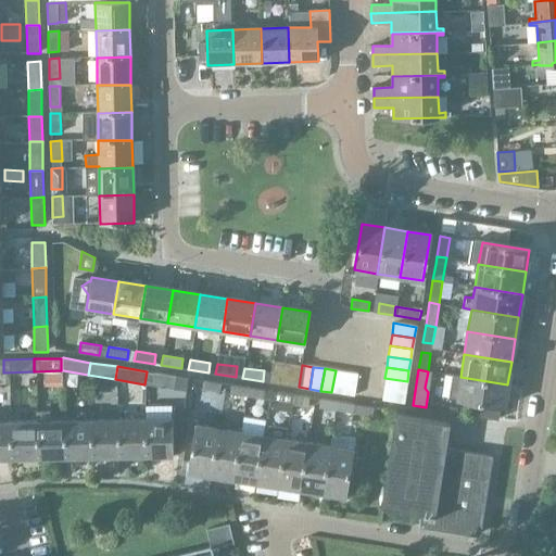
[(346,371),(336,370),(331,392),(342,394),(346,371)]
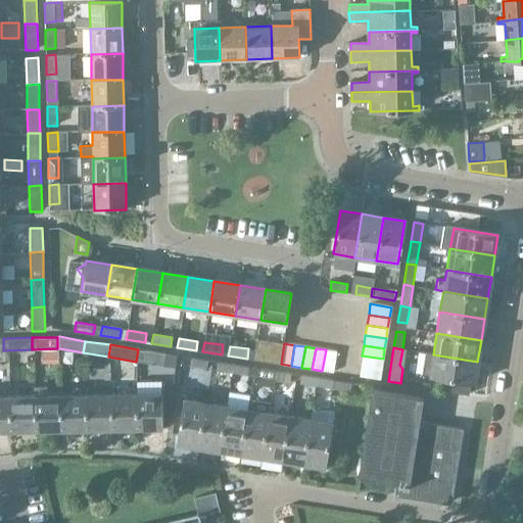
[(163,353),(138,349),(136,362),(162,366),(163,353)]
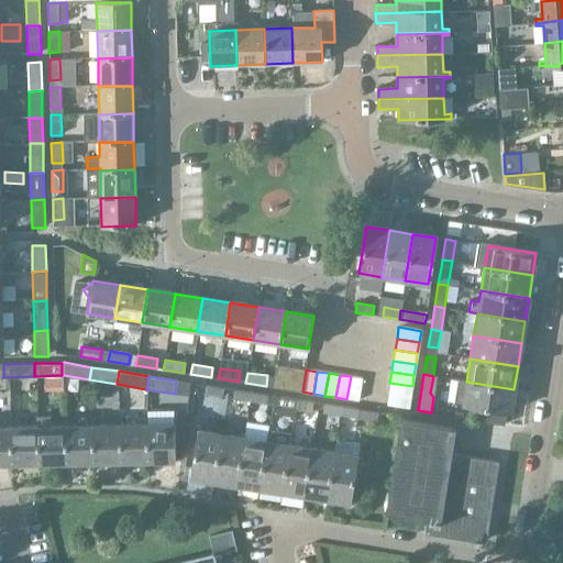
[(273,387),(293,390),(295,379),(274,376),(273,387)]
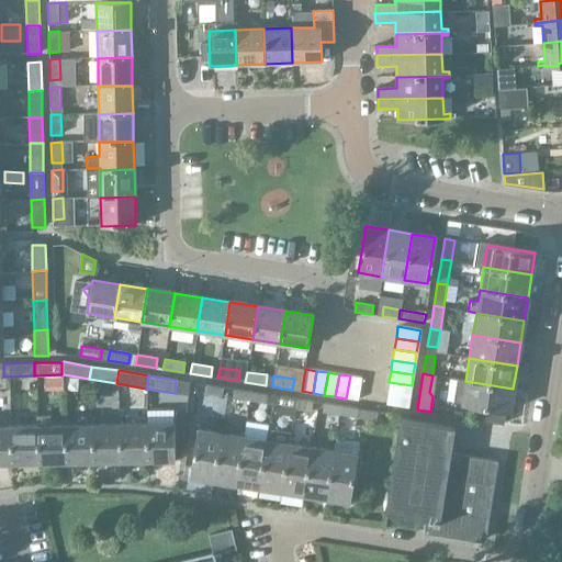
[(357,400),(361,378),(350,375),(346,398),(357,400)]
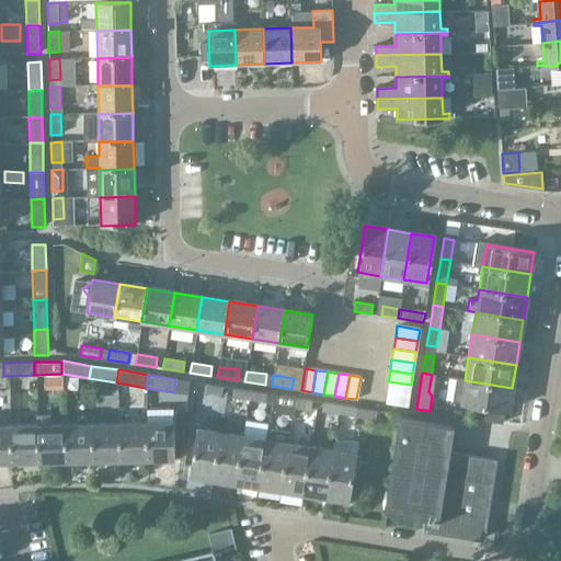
[(502,419),(503,410),(508,410),(512,388),(465,380),(462,392),(454,391),(453,401),(478,405),(476,419),(497,422),(502,419)]
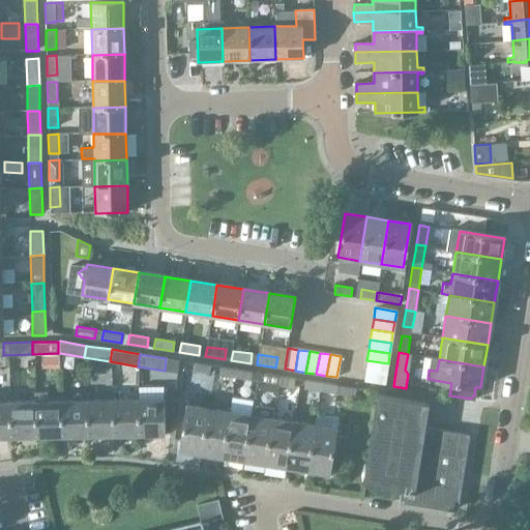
[(366,360),(365,371),(386,374),(388,363),(366,360)]
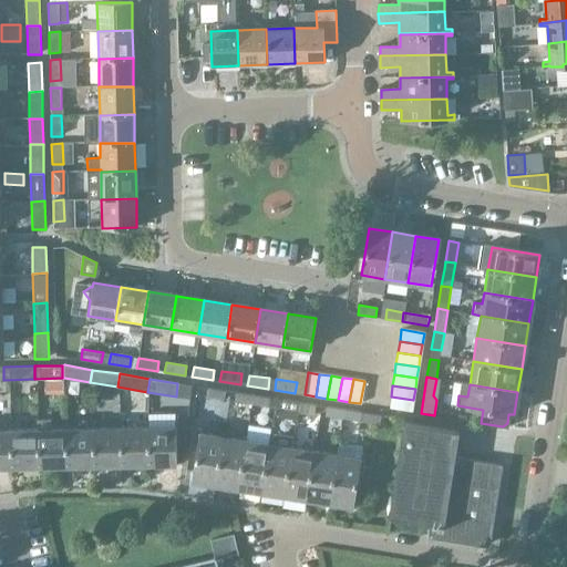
[(224,400),(225,390),(208,388),(206,397),(224,400)]
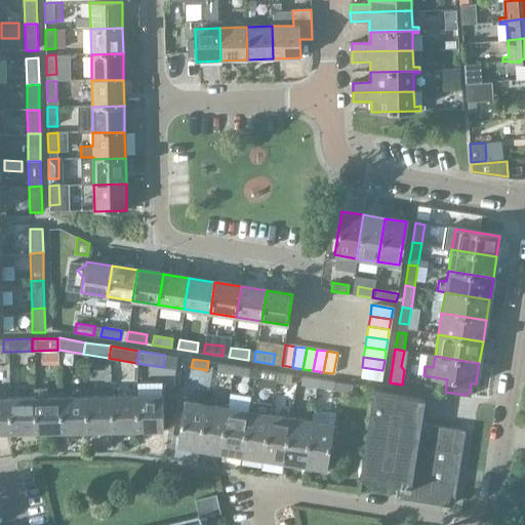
[(216,371),(233,374),(234,365),(218,363),(216,371)]
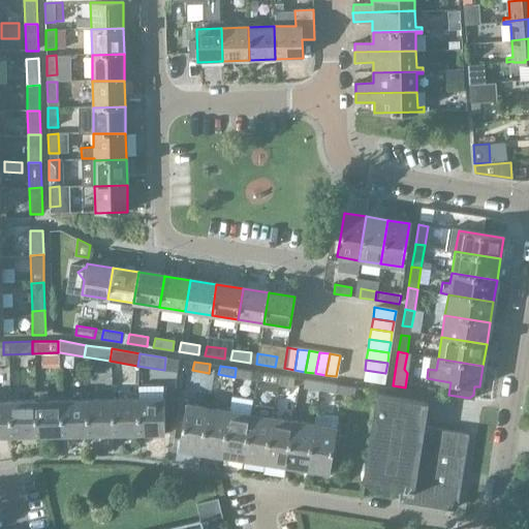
[(236,368),(235,377),(250,379),(252,371),(236,368)]
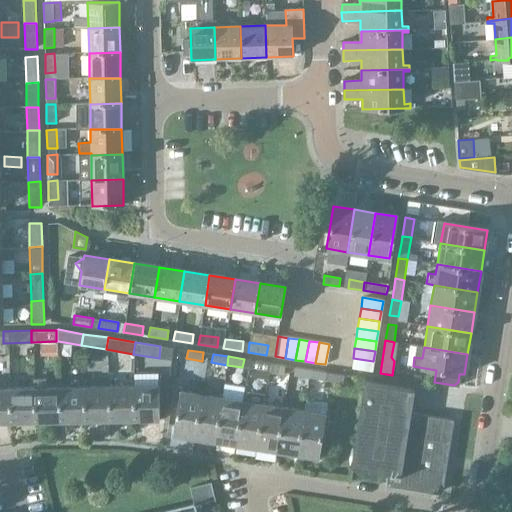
[(371,372),(373,361),(353,358),(351,368),(371,372)]
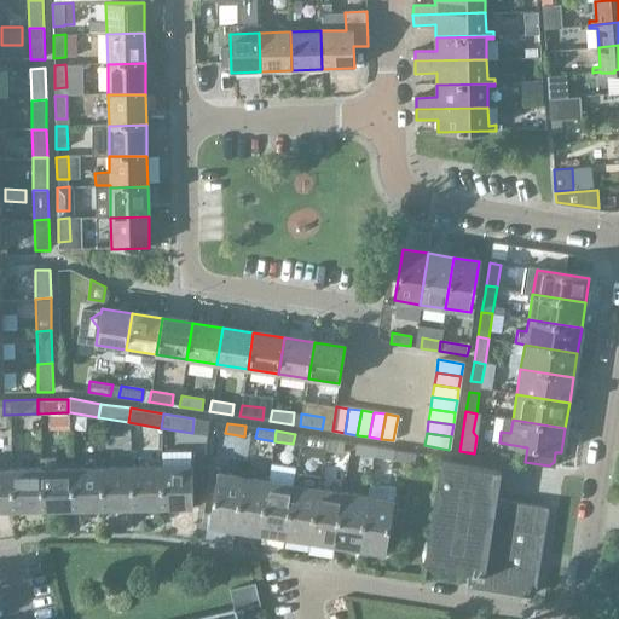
[(306,446),(324,449),(325,439),(307,435),(306,446)]
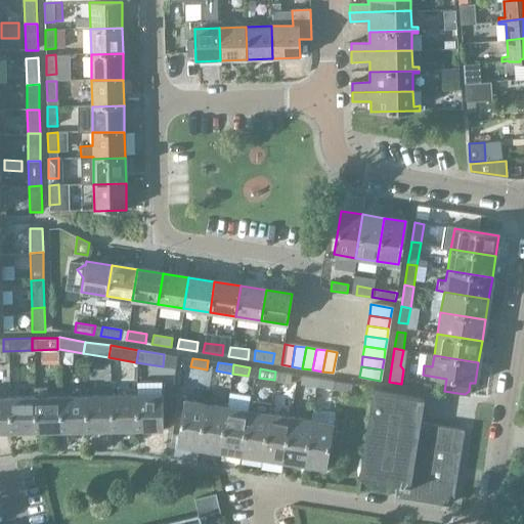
[(292,374),(275,372),(274,380),(291,383),(292,374)]
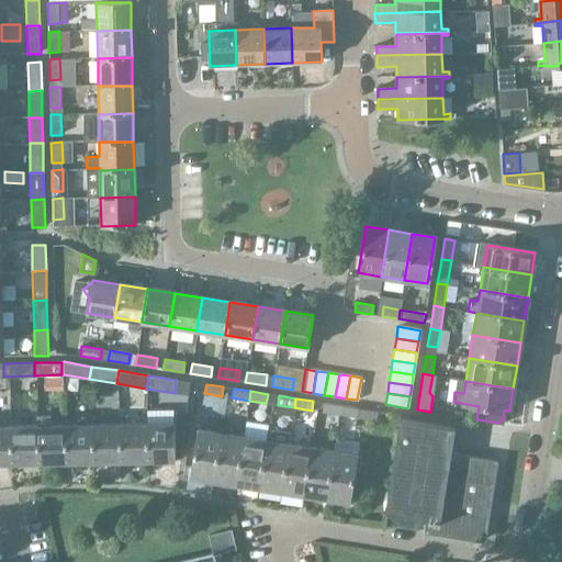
[(341,406),(324,403),(323,412),(339,414),(341,406)]
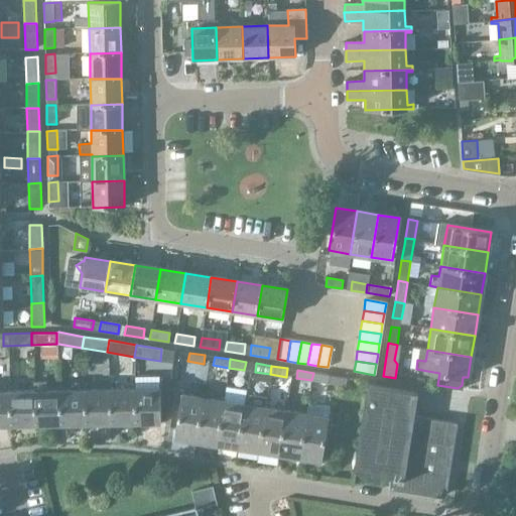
[(329,375),(313,373),(311,380),(328,383),(329,375)]
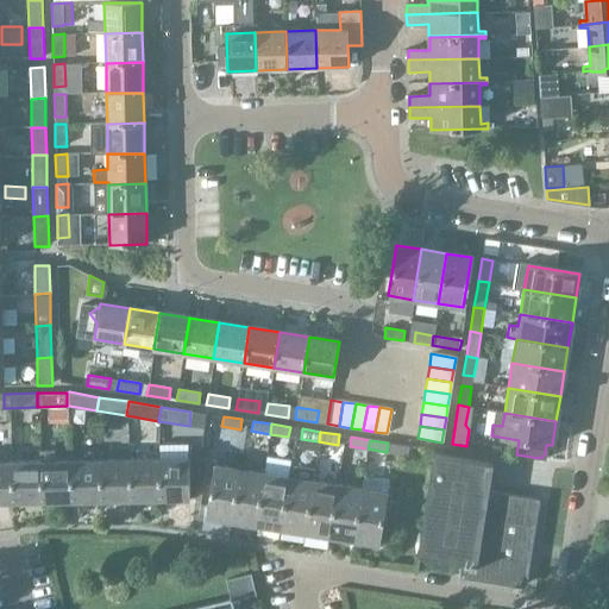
[(539,500),(488,491),(493,464),(433,453),(416,556),(460,563),(458,577),(525,588),(539,500)]
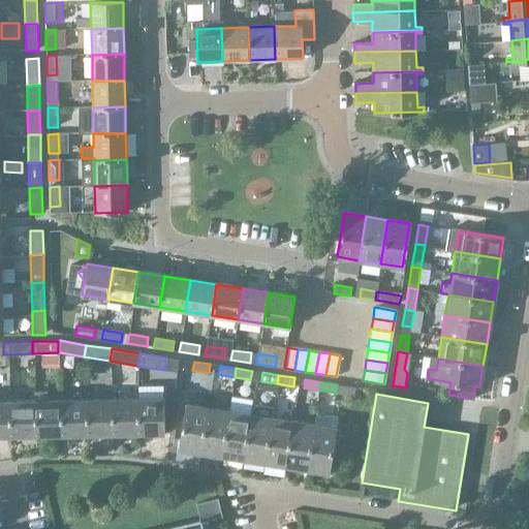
[(138,434),(164,433),(163,398),(137,399),(138,434)]
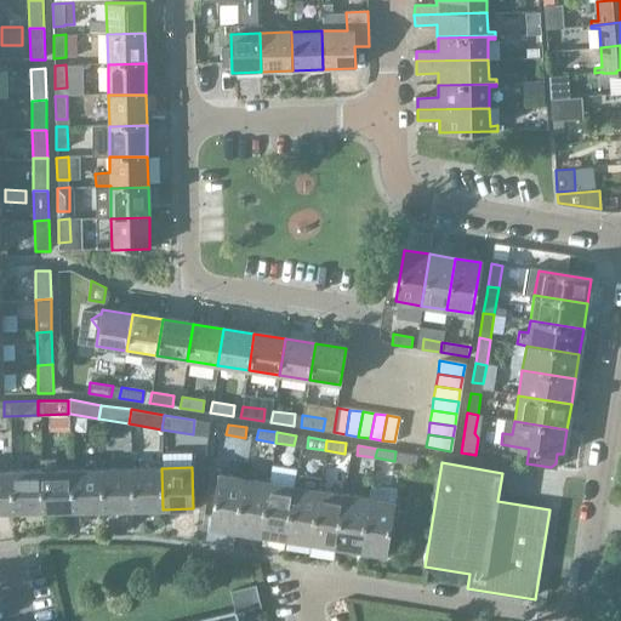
[(102,511),(132,511),(131,468),(101,469),(102,511)]
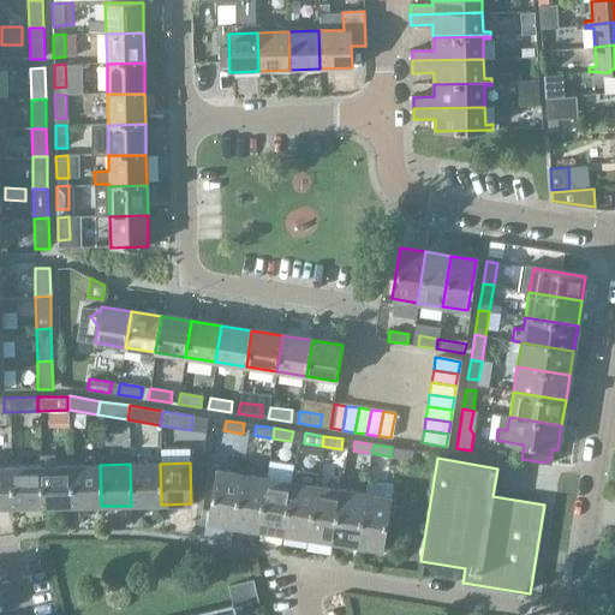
[(160,464),(130,464),(131,506),(161,505),(160,464)]
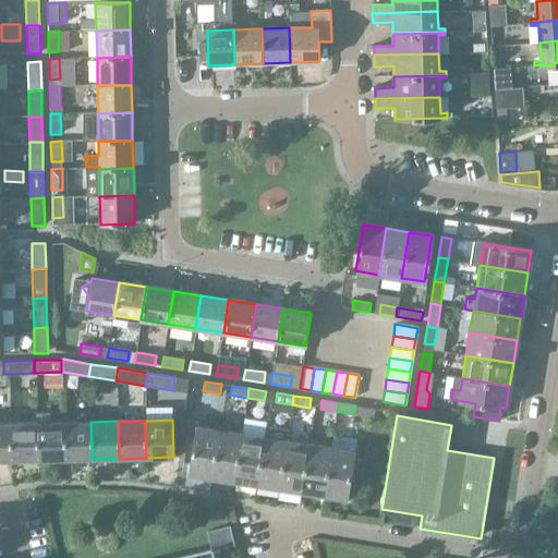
[(64,460),(63,422),(36,423),(37,460),(64,460)]
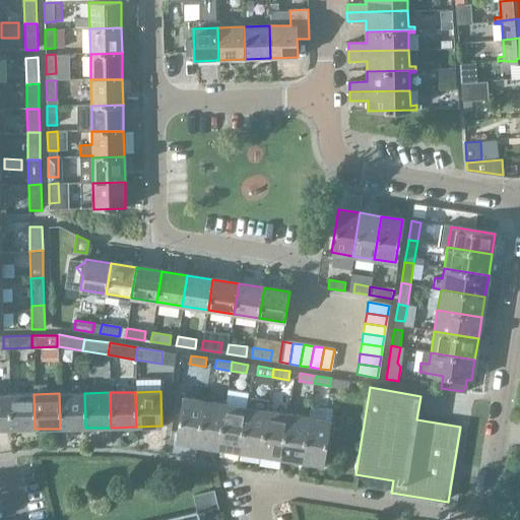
[(84,393),(59,393),(60,429),(85,428),(84,393)]
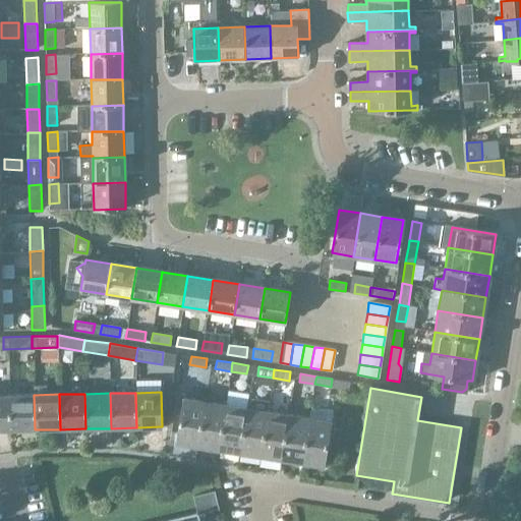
[(0,430),(9,430),(8,396),(0,395),(0,430)]
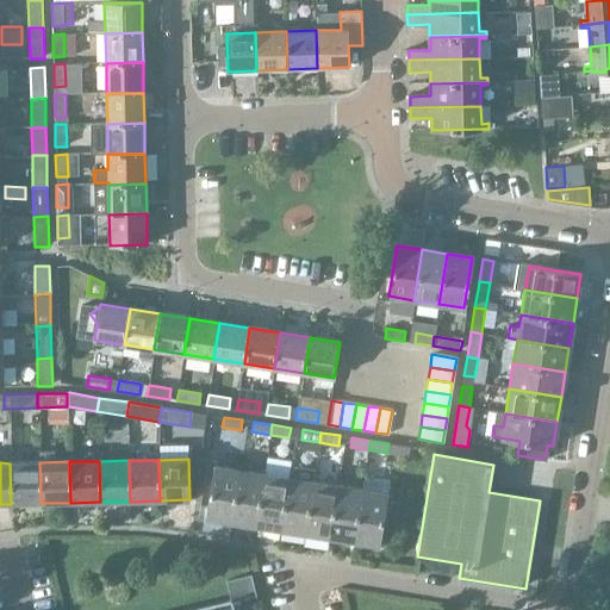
[(39,462),(10,464),(11,504),(41,503),(39,462)]
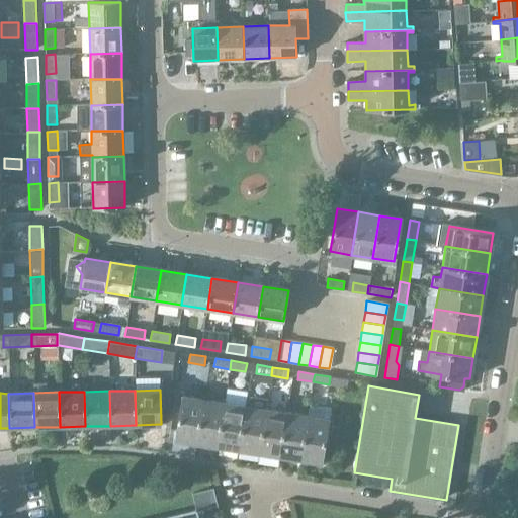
[(175,439),(195,443),(202,400),(182,396),(181,402),(173,401),(170,428),(176,429),(175,439)]
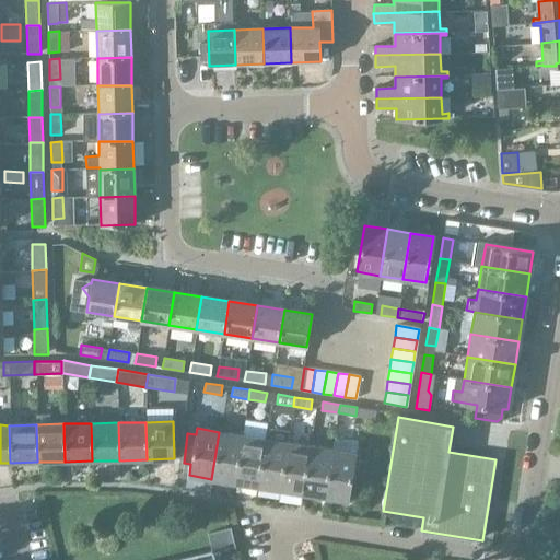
[(279,490),(287,443),(289,430),(271,428),(269,440),(265,439),(257,487),(279,490)]
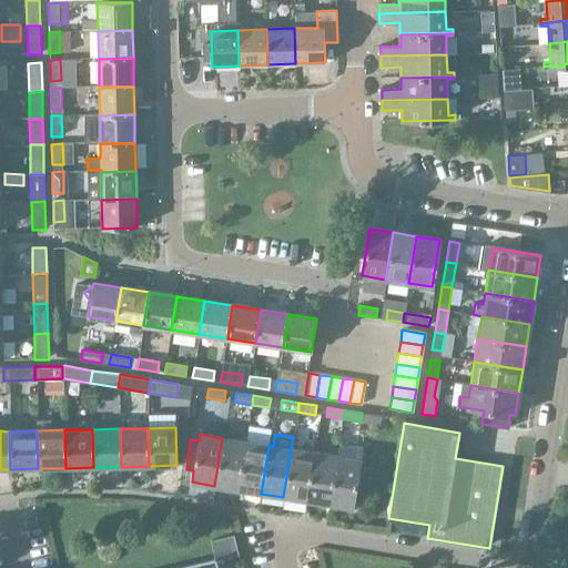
[(245,442),(222,438),(214,486),(237,489),(245,442)]
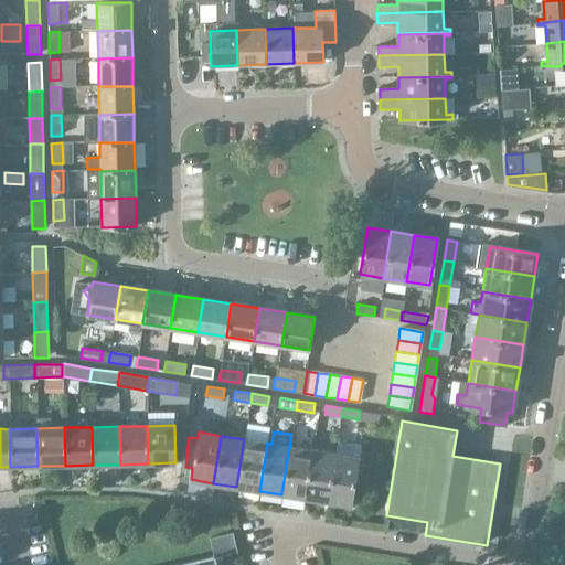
[(236,487),(259,491),(267,443),(244,439),(236,487)]
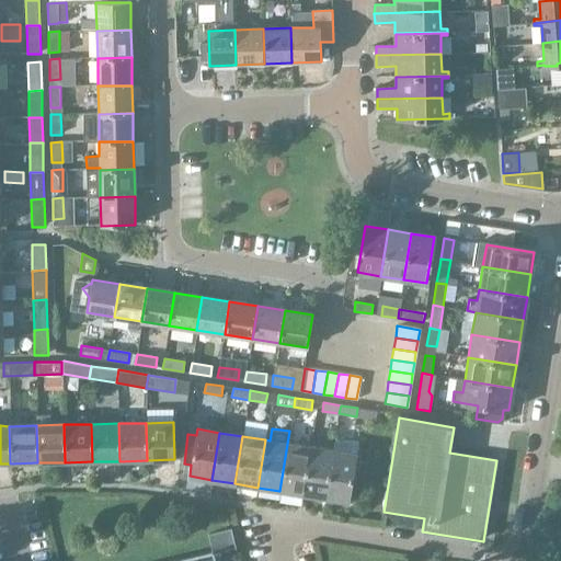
[(347,502),(355,455),(357,442),(335,438),(333,451),(324,499),(347,502)]
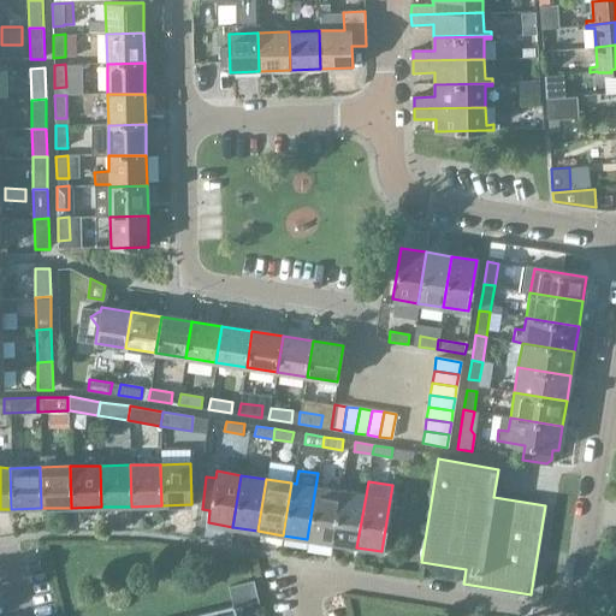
[(307,539),(332,543),(341,491),(315,487),(307,539)]
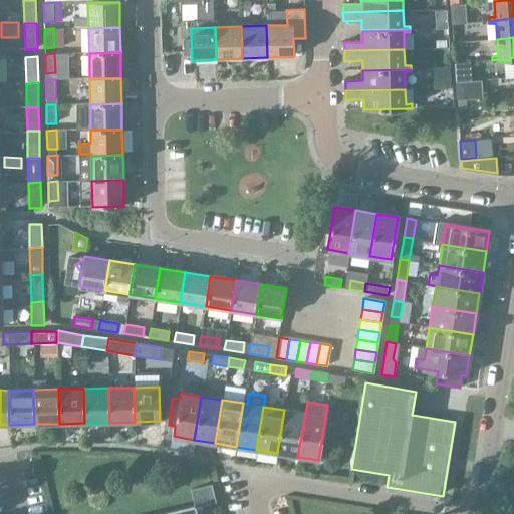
[(277,453),(297,457),(305,414),(284,410),(277,453)]
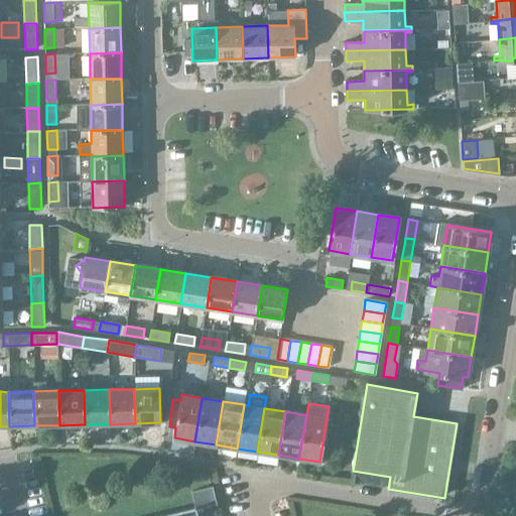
[(190,492),(196,509),(216,504),(212,487),(190,492)]
